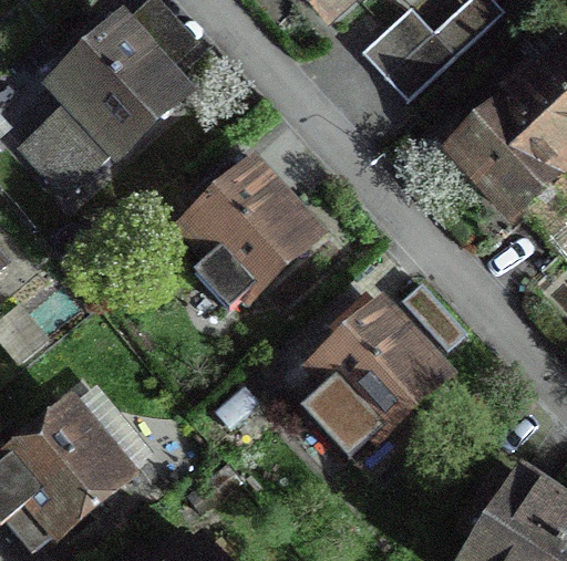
[(72,205),(197,90),(172,63),(198,39),(163,0),(145,0),(130,14),(125,9),(42,84),(62,106),(18,146),(72,205)]
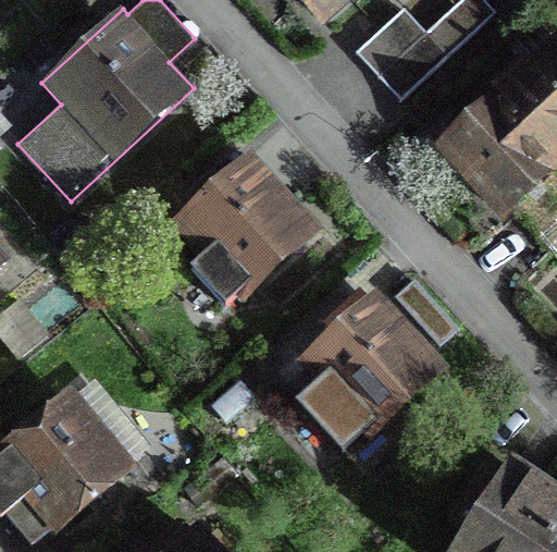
[(309,0),(322,14),(337,0),(309,0)]
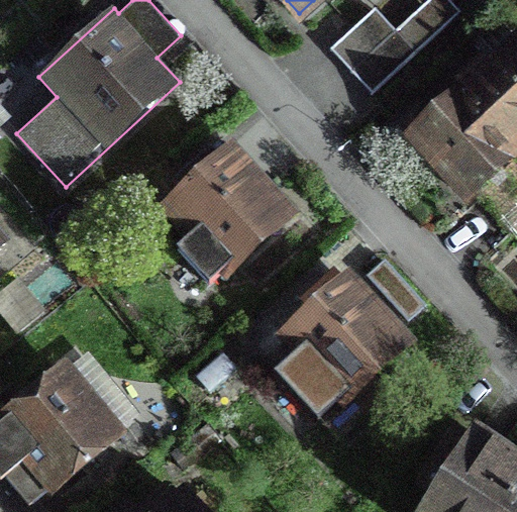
[(425,0),(395,28),(375,6),(330,46),(371,91),(460,9),(451,0),(425,0)]
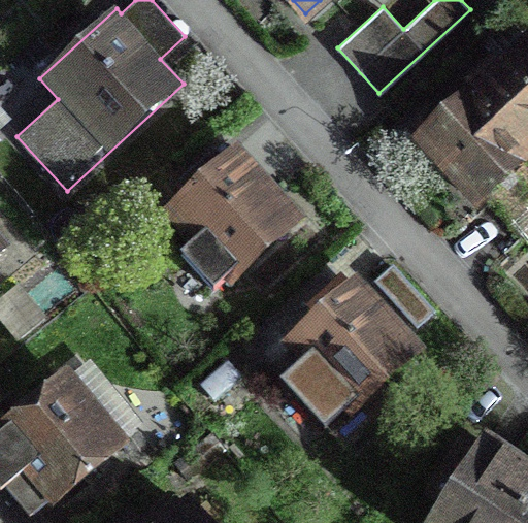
[(527,157),(527,29),(483,71),(424,126),(407,141),(471,210),(527,157)]
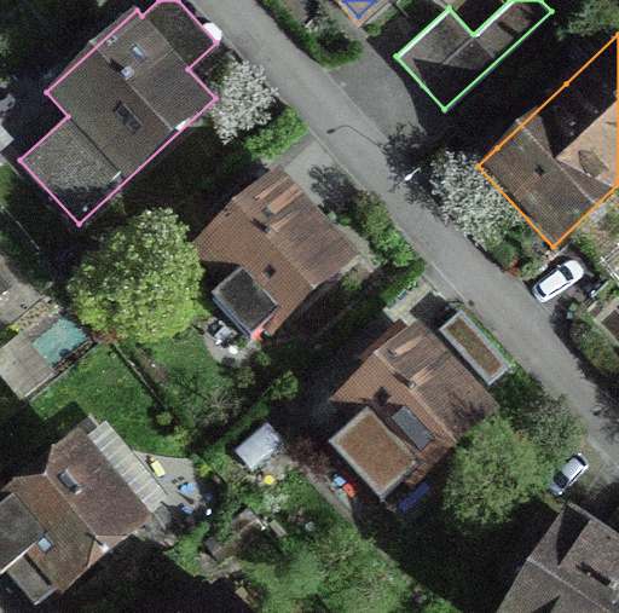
[(271,337),(362,258),(279,166),(186,248),(221,287),(209,298),(247,340),(262,328),(271,337)]
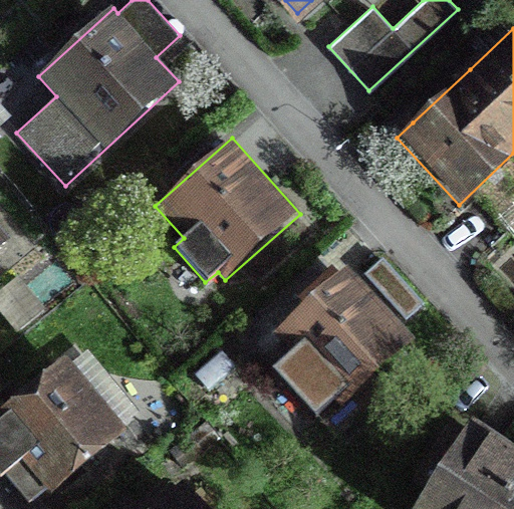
[(0,263),(1,263),(0,261),(0,245),(10,237),(0,224),(0,263)]
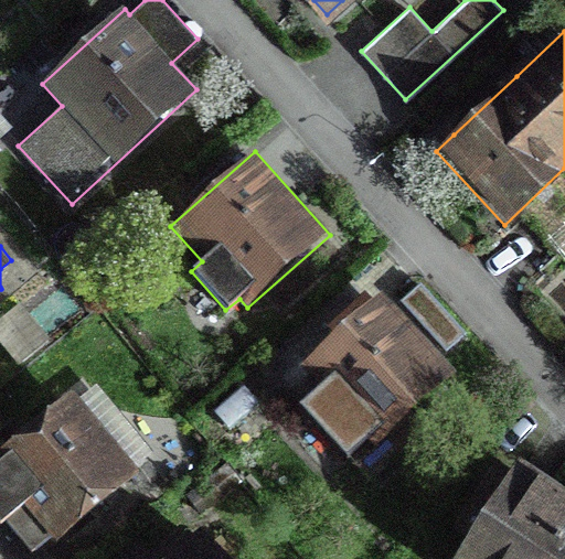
[(449,346),(467,330),(420,279),(403,294),(449,346)]
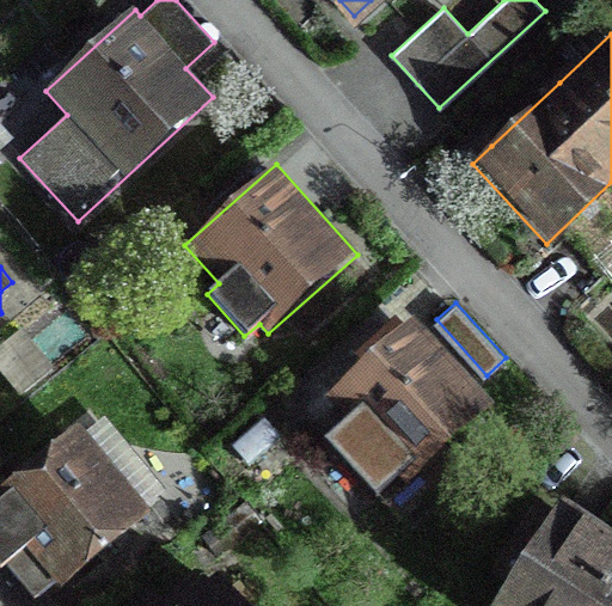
[(495,404),(415,314),(323,397),(346,423),(324,442),(375,499),(399,477),(405,484),(495,404)]
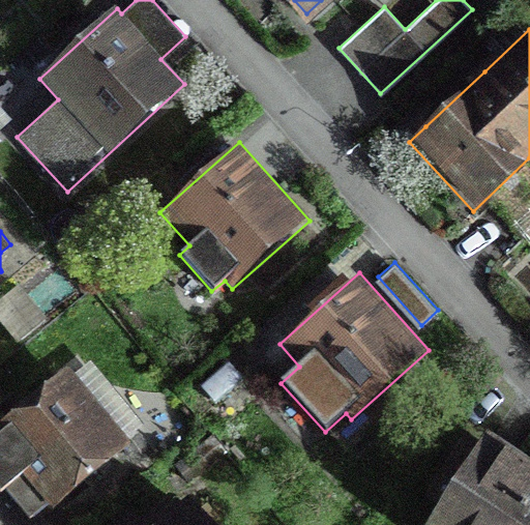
[(0,492),(1,493),(6,489),(29,516),(48,500),(57,512),(134,446),(125,436),(144,420),(91,358),(74,374),(67,367),(0,423),(0,492)]
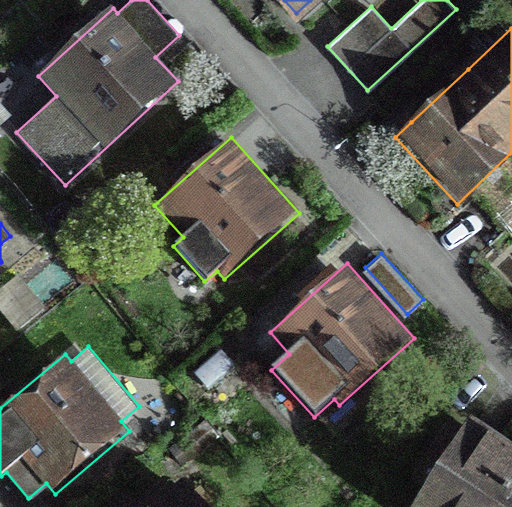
[(511,506),(511,460),(466,430),(415,506),(511,506)]
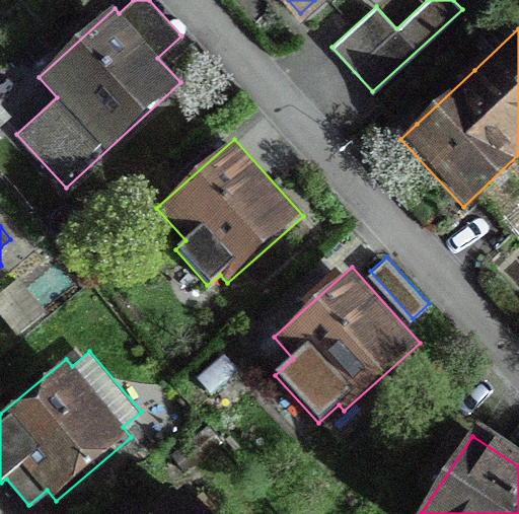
[(206,513),(186,488),(153,513),(206,513)]
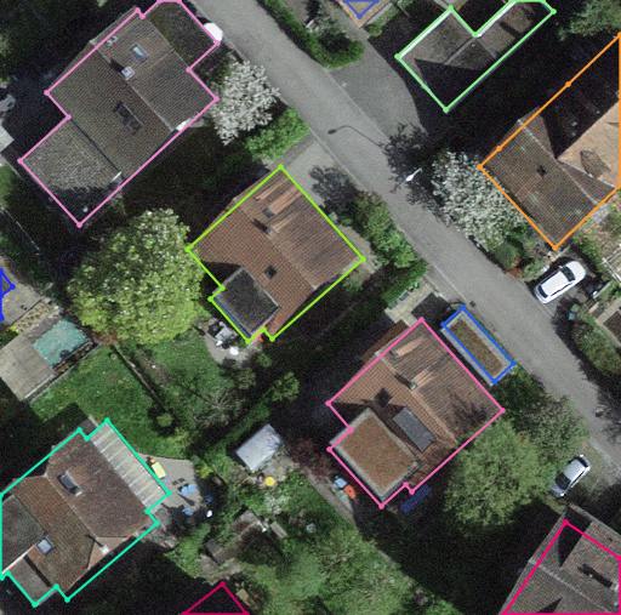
All buildings are outlined.
